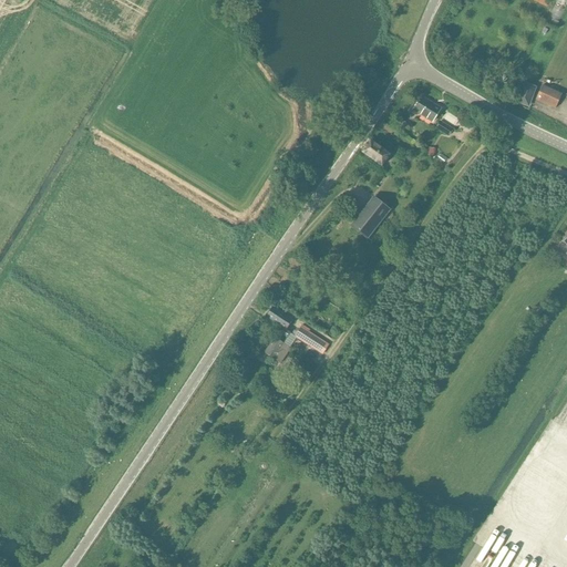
[(529,109),(537,88),(521,81),(513,102),(529,109)]
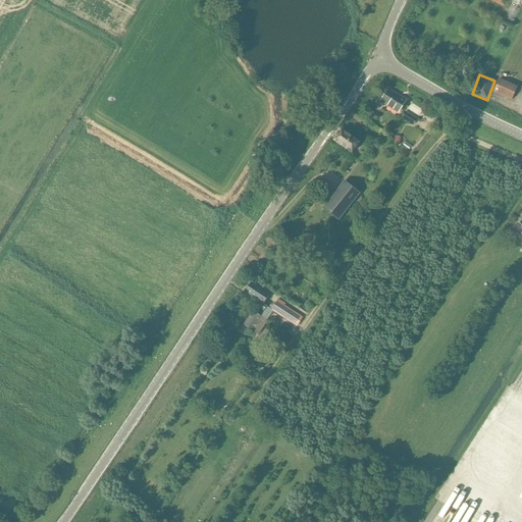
[(492,92),(511,100),(517,86),(499,79),(492,92)]
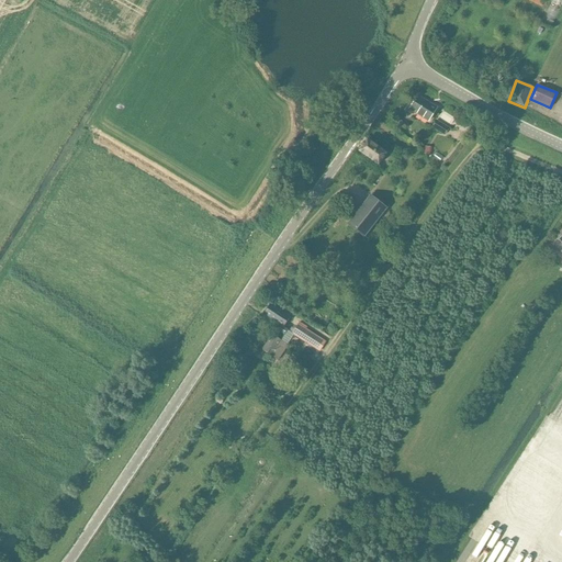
[(437,108),(417,96),(409,110),(428,122),(437,108)]
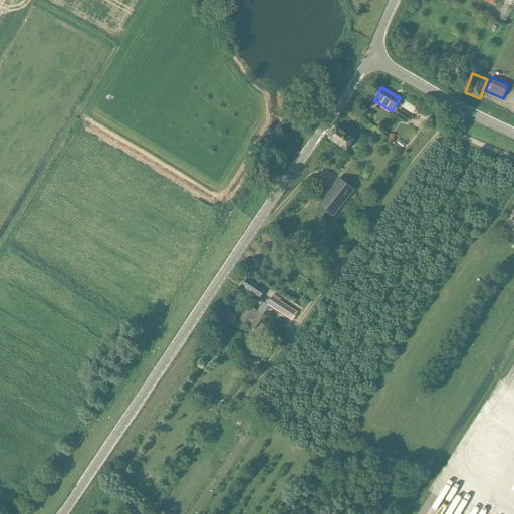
[(399,109),(397,117),(408,120),(411,112),(399,109)]
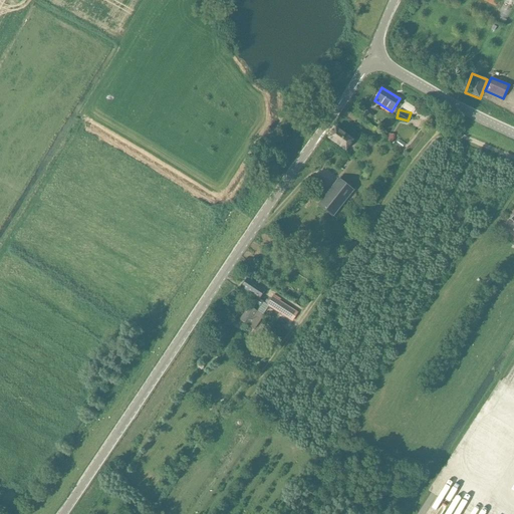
[(328,139),(346,151),(354,141),(336,127),(328,139)]
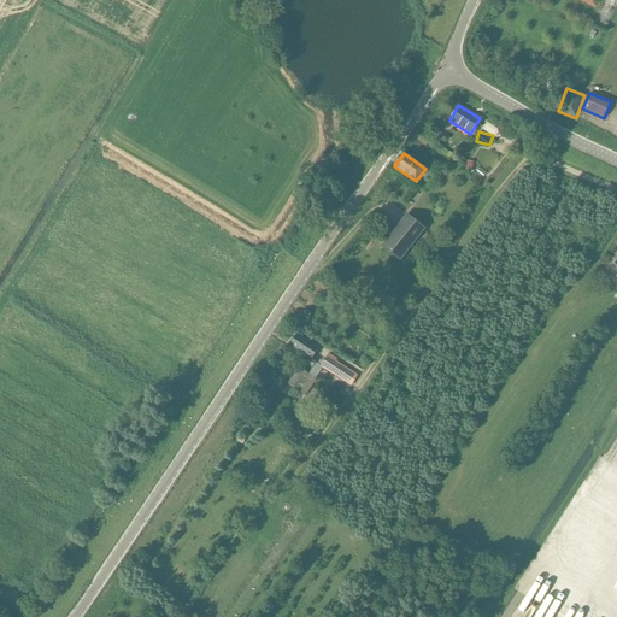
[(424,229),(407,215),(382,247),(399,260),(424,229)]
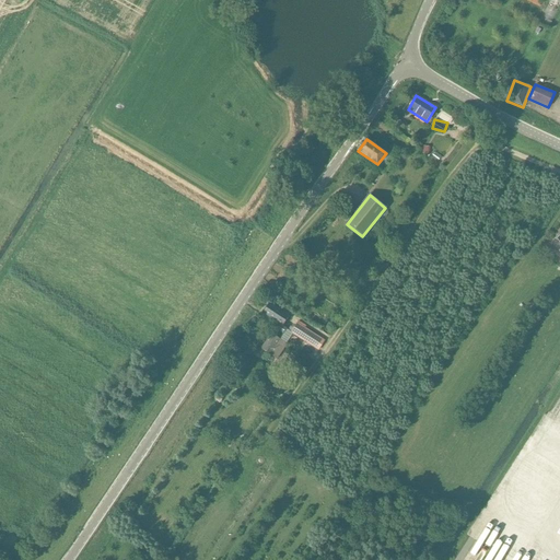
[(261,348),(277,359),(288,345),(280,339),(287,329),(282,326),(289,316),(269,303),(264,313),(278,323),(261,348)]
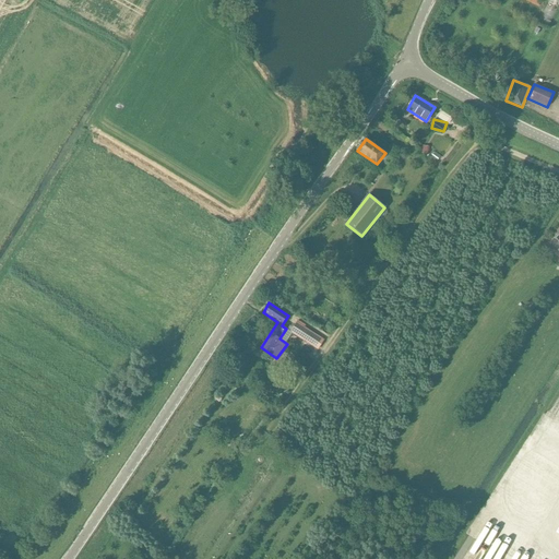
[(298,321),(290,332),(318,349),(324,340),(305,328),(306,325),(298,321)]
